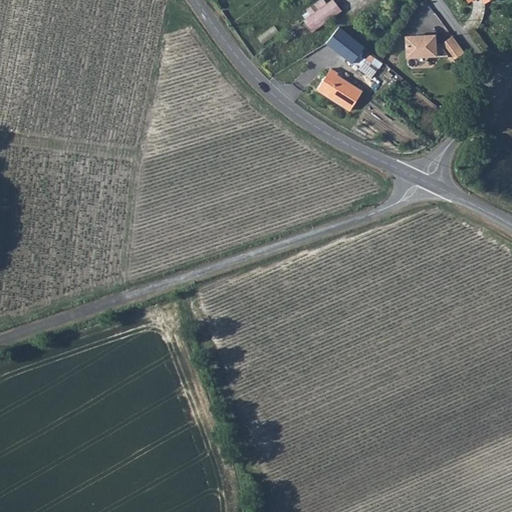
[(329,1),(300,21),(308,34),(337,12),(329,1)]
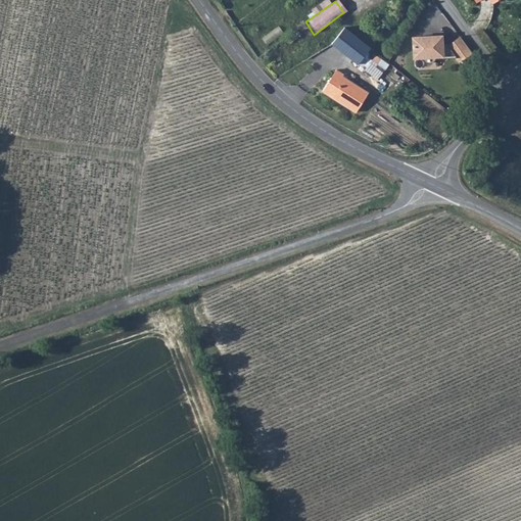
[(331,46),(332,49),(356,67),(368,50),(343,31),(331,46)]
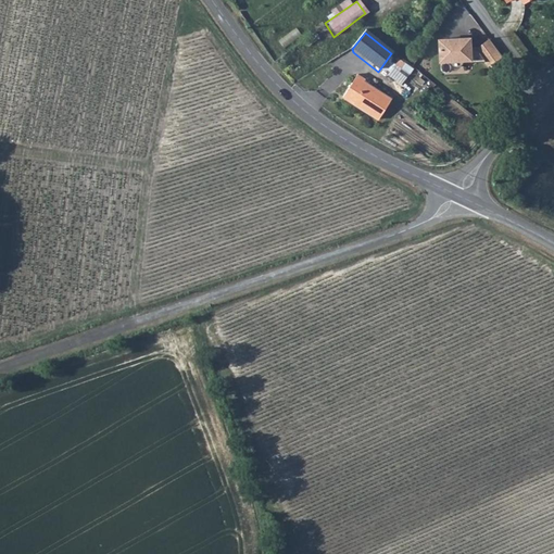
[(471,38),(438,39),(439,64),(486,62),(477,50),(471,50),(471,38)]
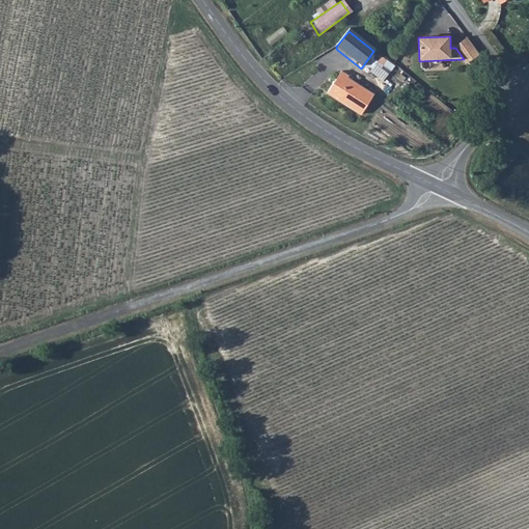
[(466,38),(455,48),(464,59),(469,66),(480,57),(466,38)]
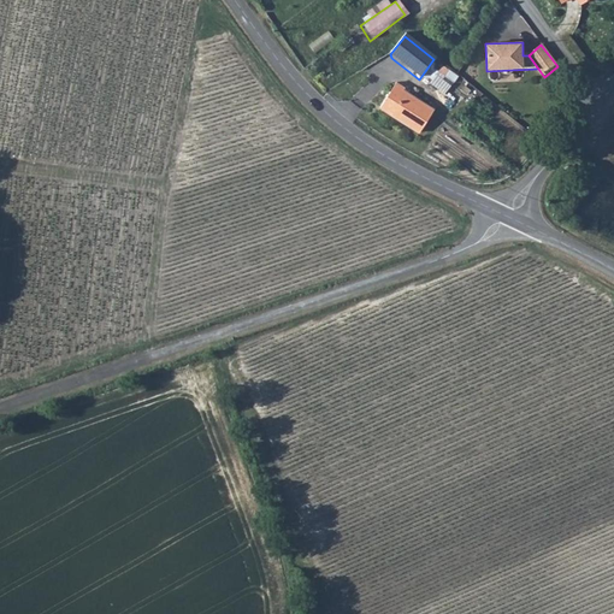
[(379,107),(419,135),(434,113),(401,92),(403,89),(396,84),(379,107)]
